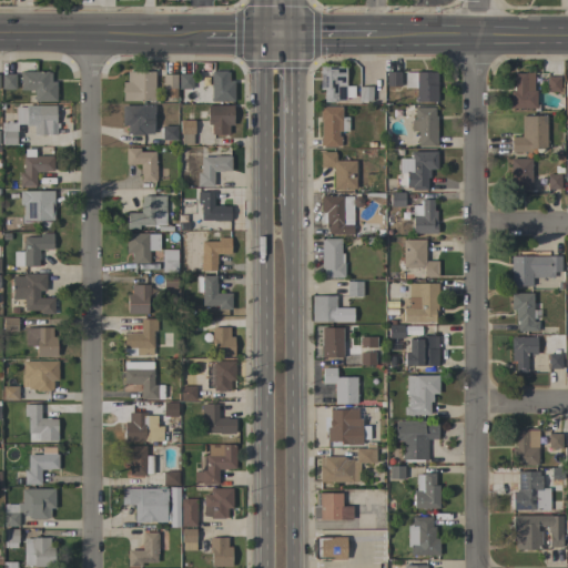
[(345,67),(345,83),(345,102),(324,102),(324,90),(320,90),(320,67),(345,67)]
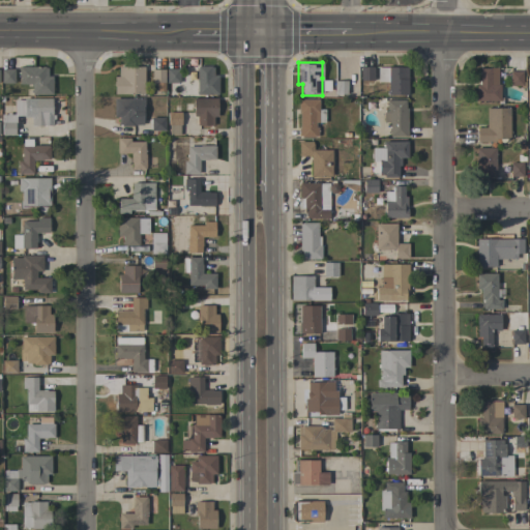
[(45,66),(45,67),(47,67),(47,77),(52,76),(52,94),(32,94),(32,84),(19,84),(19,66),(45,66)]
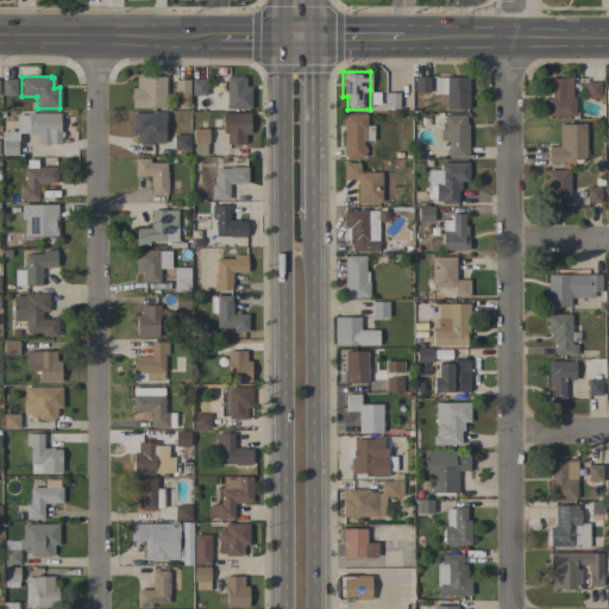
[(165,107),(131,107),(131,88),(136,88),(136,76),(165,76),(165,107)]
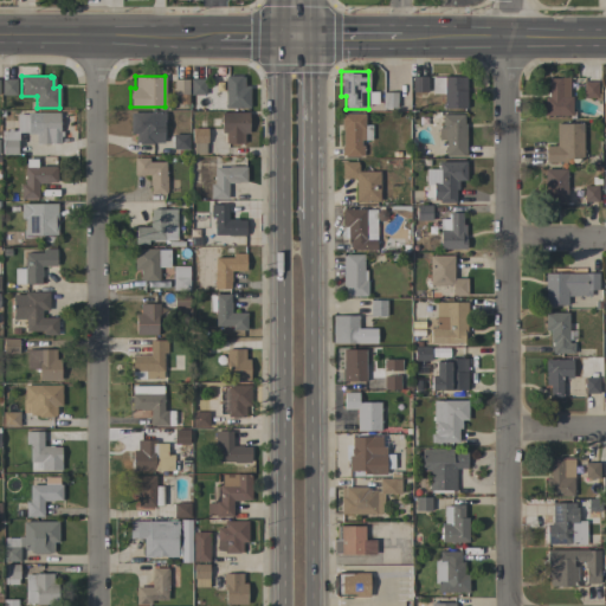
[(249,108),(226,108),(225,94),(224,77),(225,77),(225,76),(240,76),(240,77),(244,77),(244,86),(249,86),(249,108)]
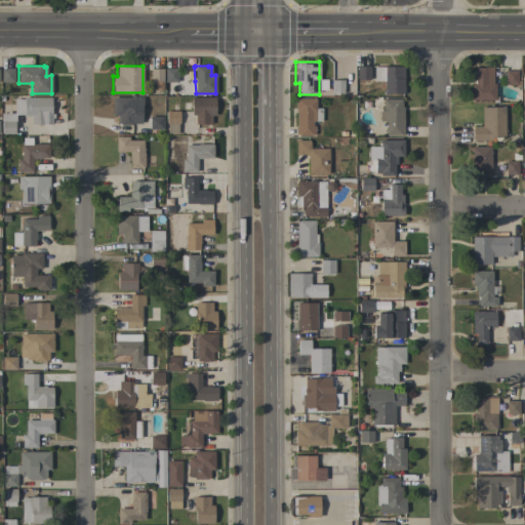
[(369,67),(369,80),(367,80),(367,82),(362,82),(362,80),(357,80),(357,67),(369,67)]
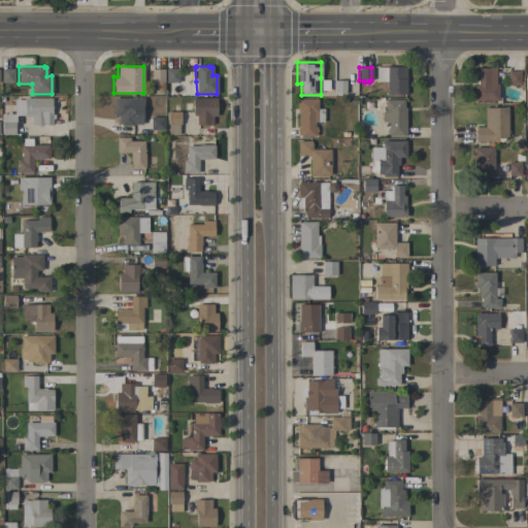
[(405,67),(405,95),(386,95),(386,81),(384,81),(384,89),(377,89),(377,81),(375,81),(376,67),(405,67)]
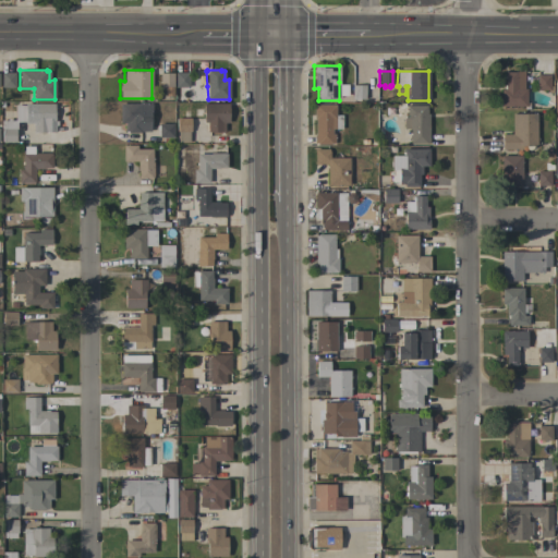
[(500,89),(505,89),(505,72),(514,72),(514,71),(523,71),(523,89),(526,89),(526,102),(529,102),(529,109),(524,109),(524,106),(500,107),(500,89)]
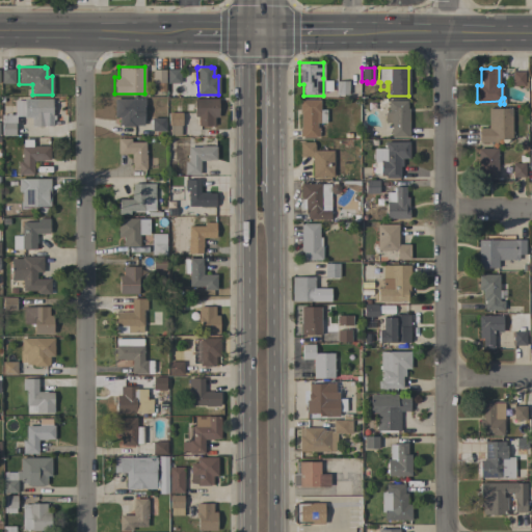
[(14,70),(14,83),(1,83),(1,69),(14,70)]
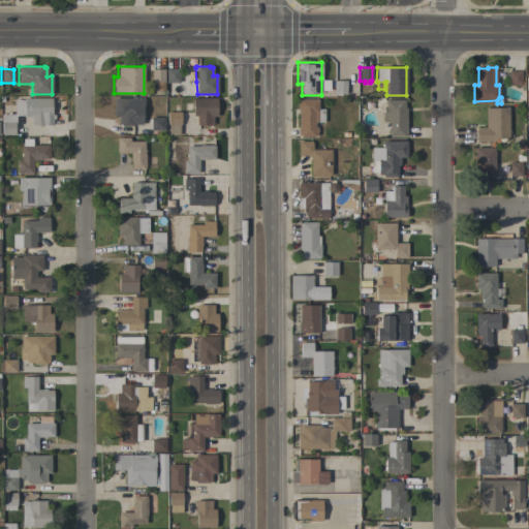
[(179,68),(179,83),(165,83),(165,68),(179,68)]
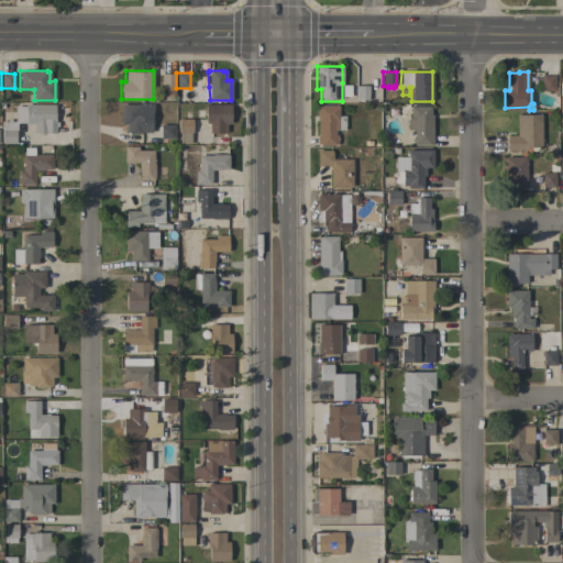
[(175,87),(161,87),(162,74),(175,74),(175,87)]
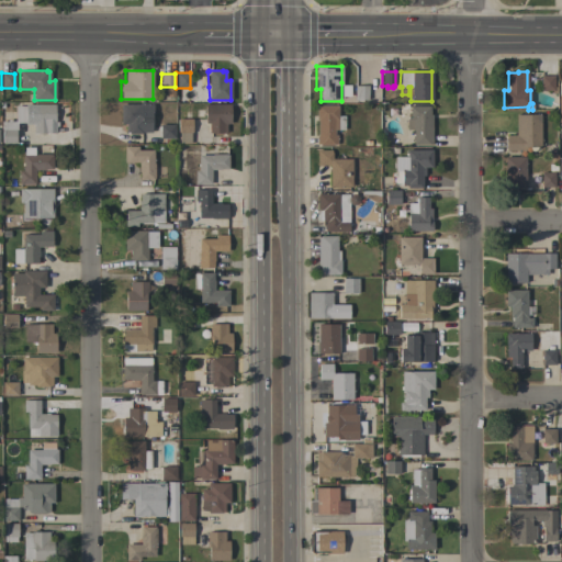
[(553,87),(557,87),(557,93),(549,93),(549,90),(540,90),(540,76),(553,76),(553,87)]
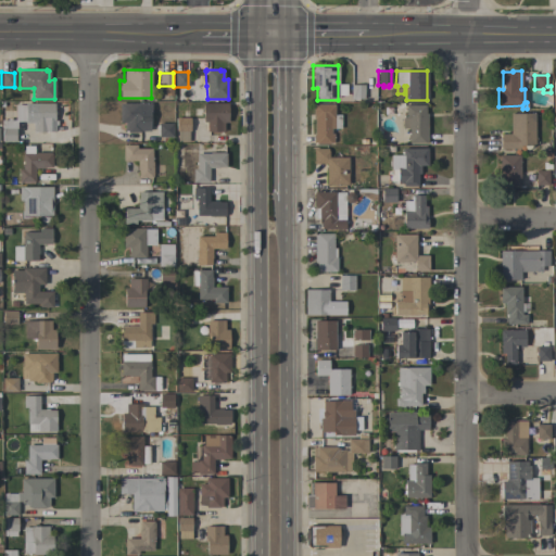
[(364,99),(350,99),(350,85),(364,85),(364,99)]
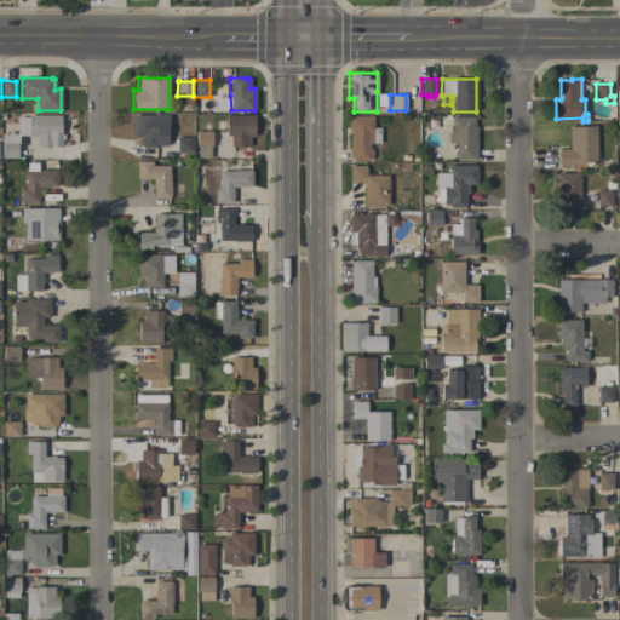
[(39,130),(39,115),(59,115),(59,120),(62,120),(62,131),(61,131),(61,137),(55,137),(56,147),(36,147),(36,130),(39,130)]
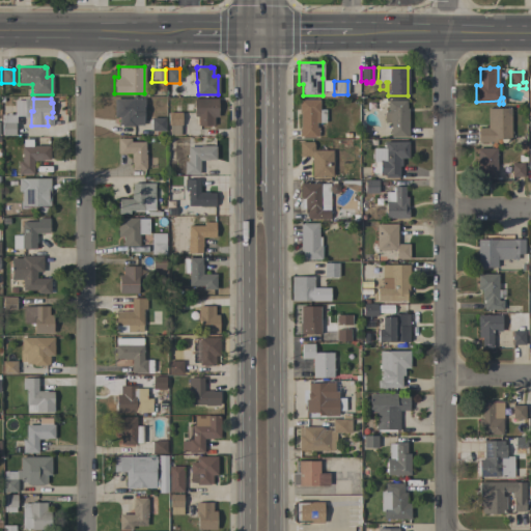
[(144,99),(144,105),(143,105),(143,107),(142,107),(143,124),(135,126),(135,127),(121,127),(121,126),(118,126),(118,117),(114,117),(114,99),(144,99)]
